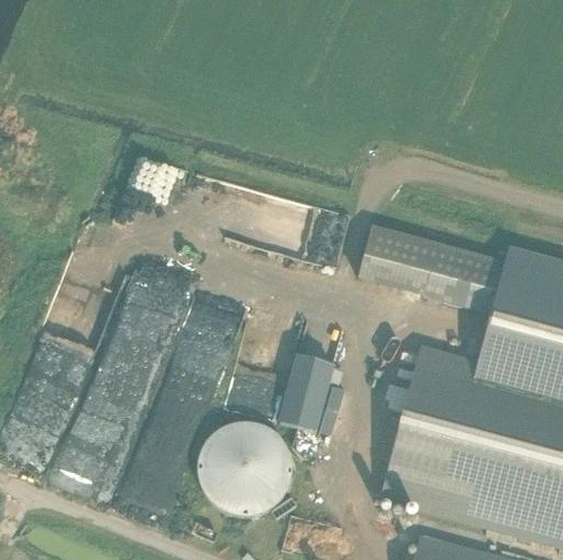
[(357,279),(488,314),(502,259),(372,225),(357,279)]
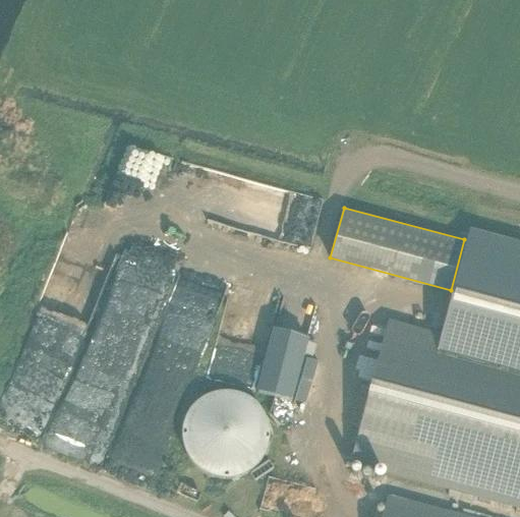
[(389,318),(351,461),(519,507),(519,516),(467,516),(389,496),(383,516),(519,516),(519,239),(468,226),(464,239),(451,290),(440,331),(389,318)]
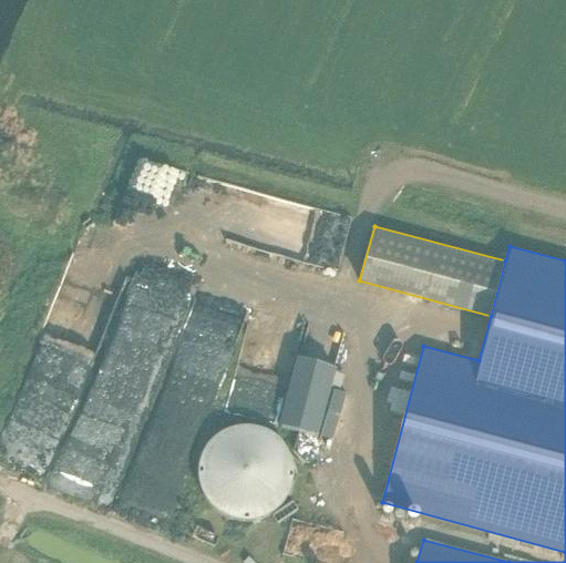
[(91,365),(99,345),(84,339),(76,359),(91,365)]
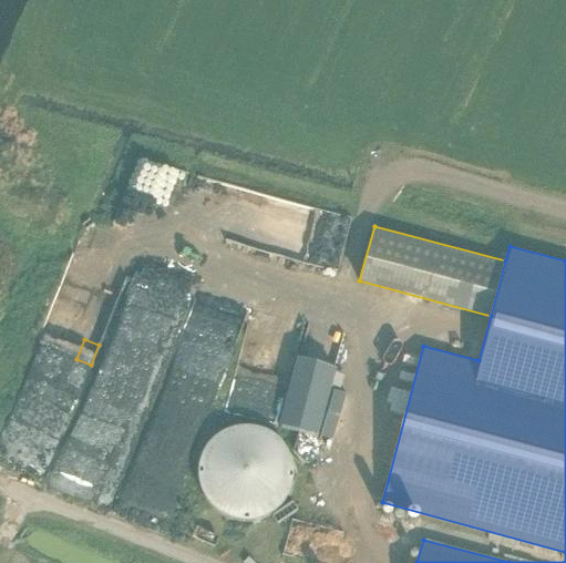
[(336,369),(297,358),(280,422),(319,433),(336,369)]
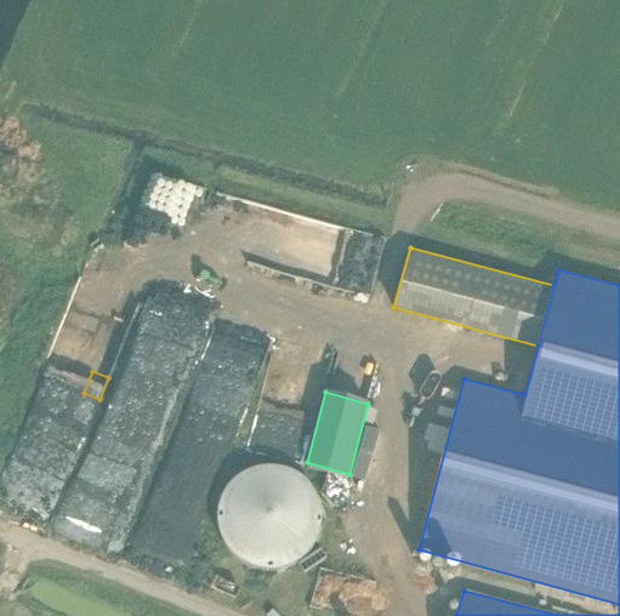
[(79,474),(94,411),(38,398),(17,488),(52,495),(58,469),(79,474)]
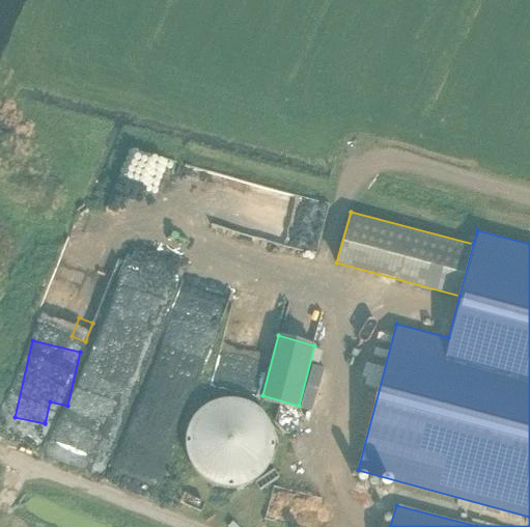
[(232,486),(239,484),(244,483),(250,480),(255,477),(259,474),(265,470),(268,465),(271,460),(273,453),(274,448),(275,442),(275,436),(274,430),(272,423),(269,418),(265,413),(260,408),(255,404),(250,400),(244,398),(239,396),(231,396),(225,396),(219,397),(214,399),(207,403),(202,406),(197,410),(194,415),(191,420),(188,426),(187,433),(186,439),(186,445),(187,451),(189,458),(192,463),(195,468),(199,472),(203,476),(208,479),(214,482),(220,484),(226,486),(232,486)]
